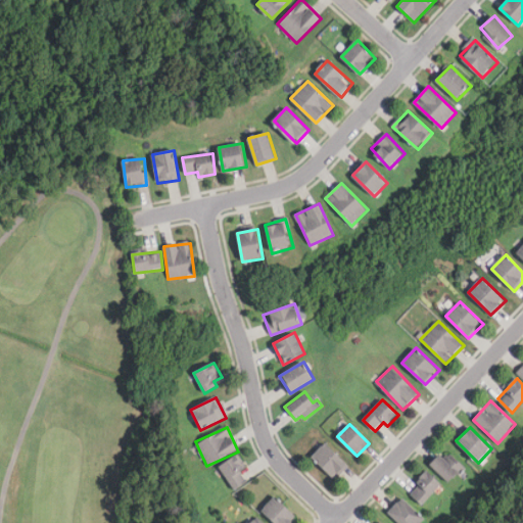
[(348,466),(327,442),(314,455),(334,478),(348,466)]
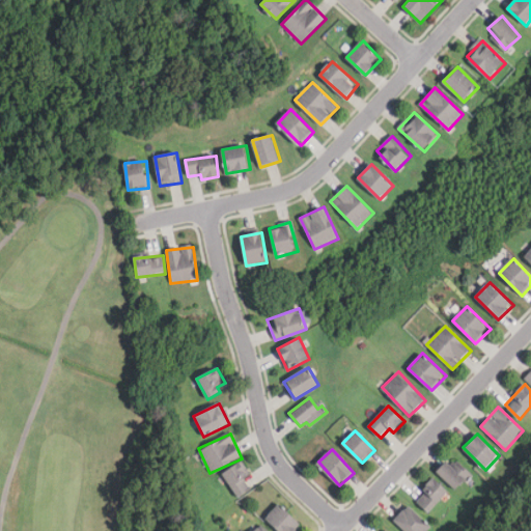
[(469,477),(450,457),(437,471),(455,490),(469,477)]
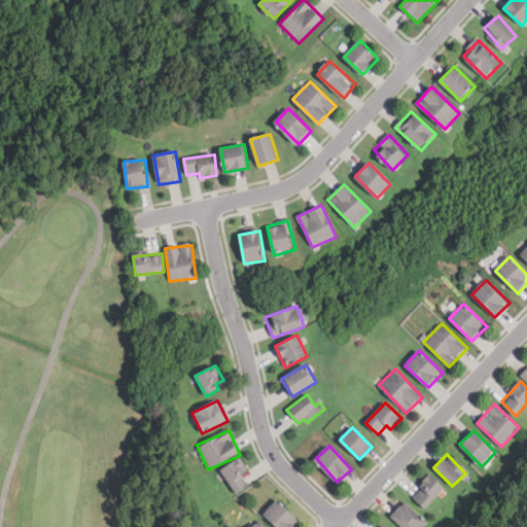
[(250,486),(244,477),(249,472),(240,457),(221,469),(238,494),(250,486)]
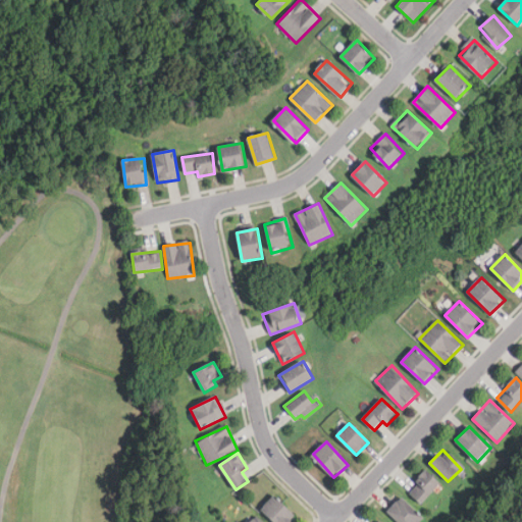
[(407,490),(422,505),(441,484),(426,470),(407,490)]
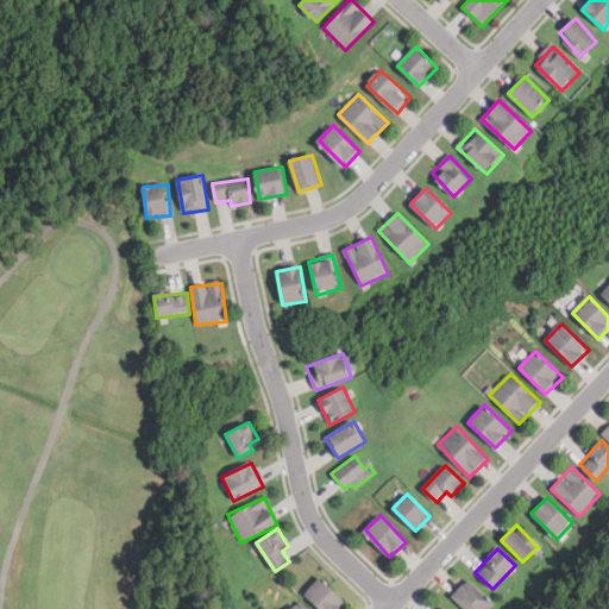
[(320,608),(343,608),(349,603),(321,578),(305,595),(320,608)]
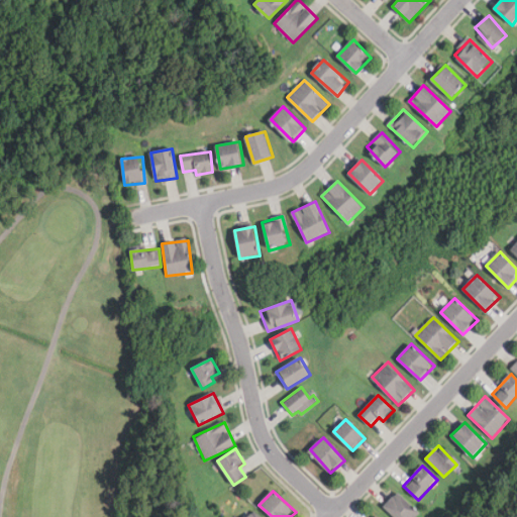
[(384,506),(395,516),(417,516),(420,514),(398,492),(384,506)]
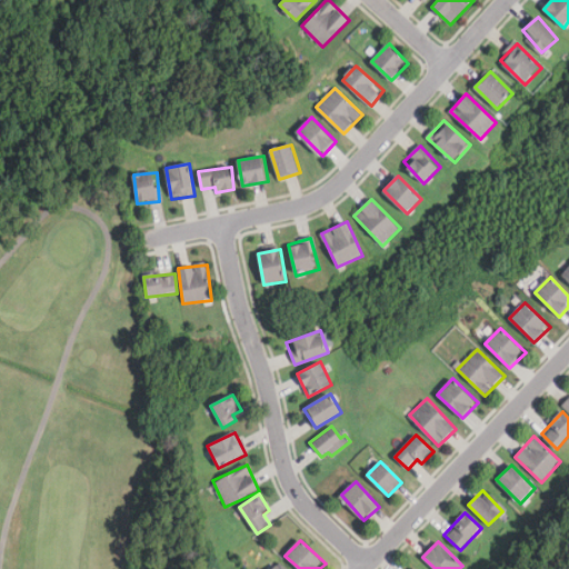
All buildings are outlined.
